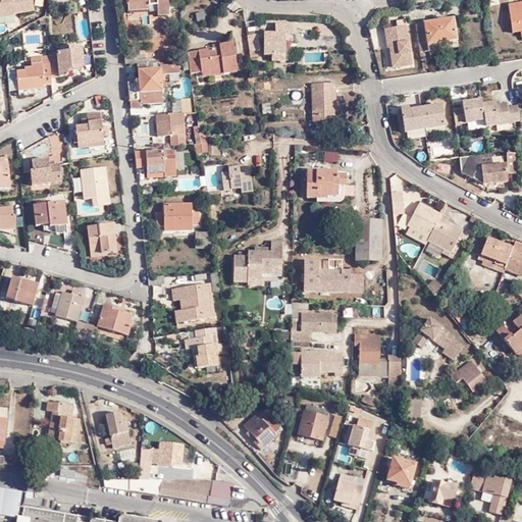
[(0,0),(0,16),(15,14),(14,12),(35,8),(33,0),(0,0)]
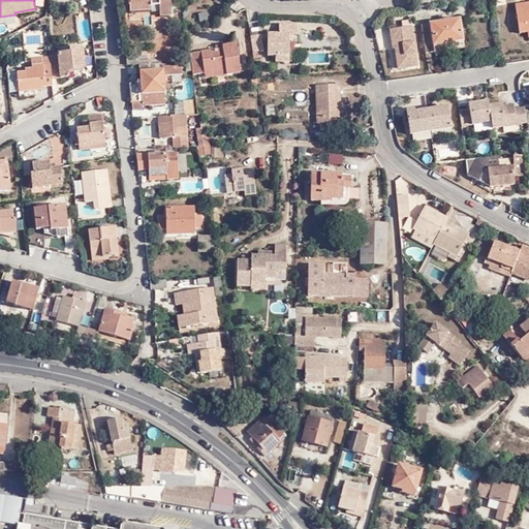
[(129,0),(130,11),(152,10),(152,8),(160,8),(161,19),(173,19),(170,0),(129,0)]
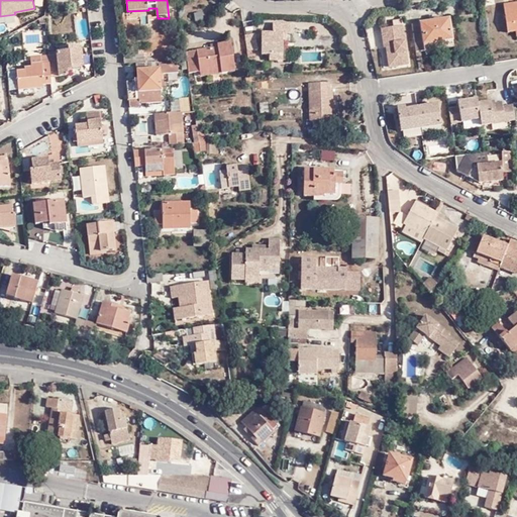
[(516,31),(516,3),(503,5),(507,33),(516,32),(516,31)]
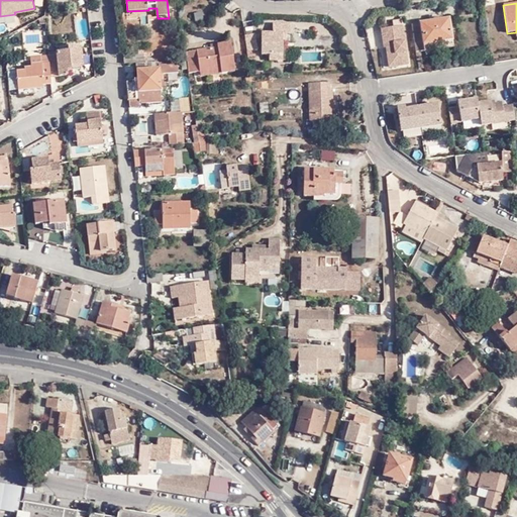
[(89,11),(79,11),(81,36),(90,35),(89,11)]
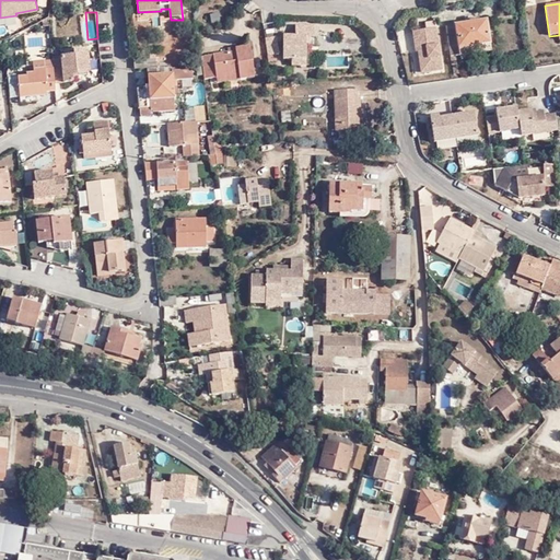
[(458,48),(489,44),(486,22),(446,27),(448,47),(458,46),(458,48)]
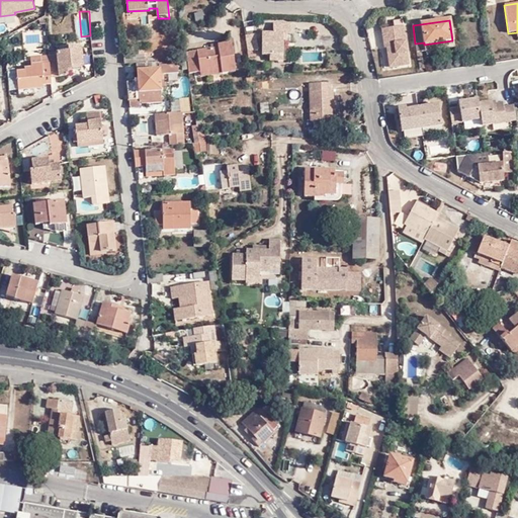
[(270,60),(283,59),(283,40),(286,40),(285,32),(289,32),(289,21),(274,21),(273,32),(262,32),(262,54),(269,54),(270,60)]
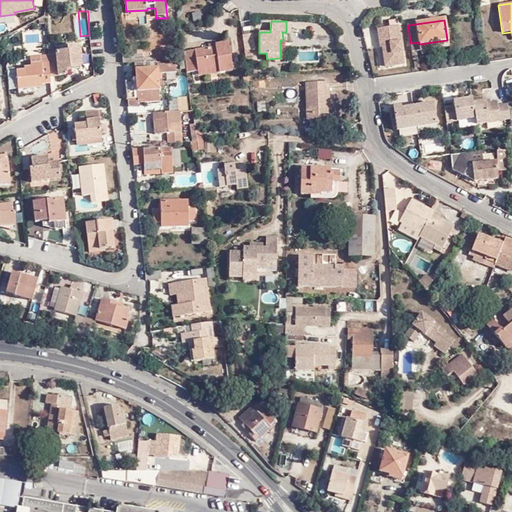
[(399,26),(378,29),(381,48),(383,48),(386,67),(404,64),(399,26)]
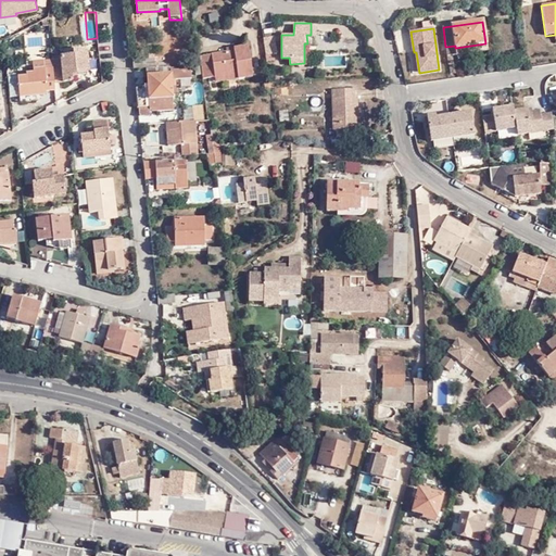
[(263,37),(266,54),(267,60),(275,59),(274,53),(276,52),(274,35),(263,37)]
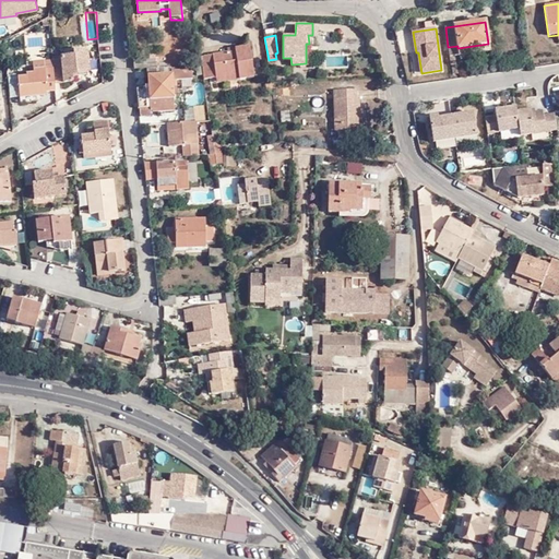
[(458,46),(448,47),(451,66),(452,64),(453,71),(458,70),(455,56),(489,50),(488,44),(458,48),(458,46)]
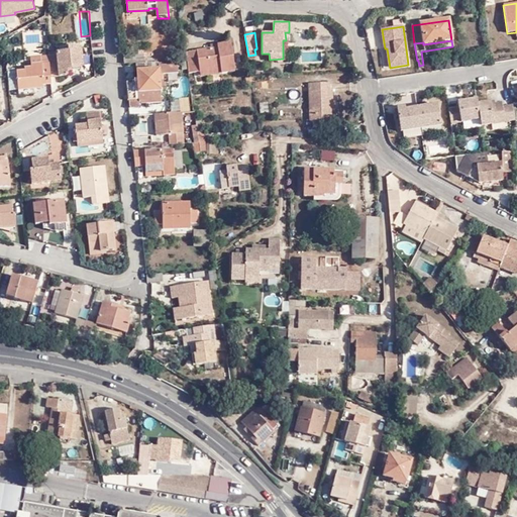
[(220,73),(234,71),(230,41),(216,43),(210,44),(211,47),(188,50),(191,72),(199,71),(220,68),(220,73)]
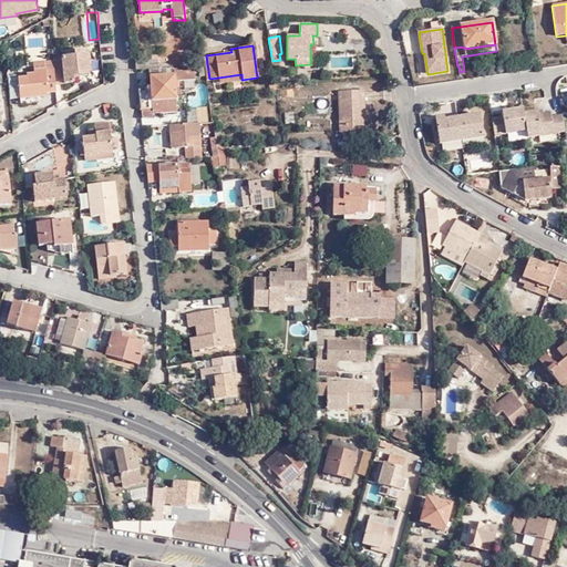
[(54,63),(55,66),(55,74),(57,86),(66,85),(66,88),(76,86),(76,81),(91,79),(89,54),(78,55),(78,61),(64,62),(54,63)]
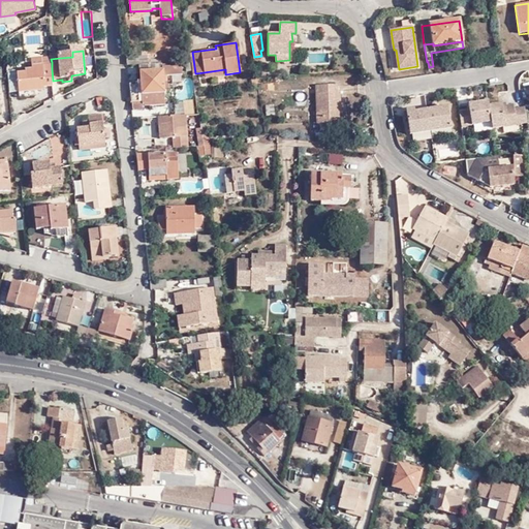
[(310,63),(329,63),(329,52),(309,53),(310,63)]
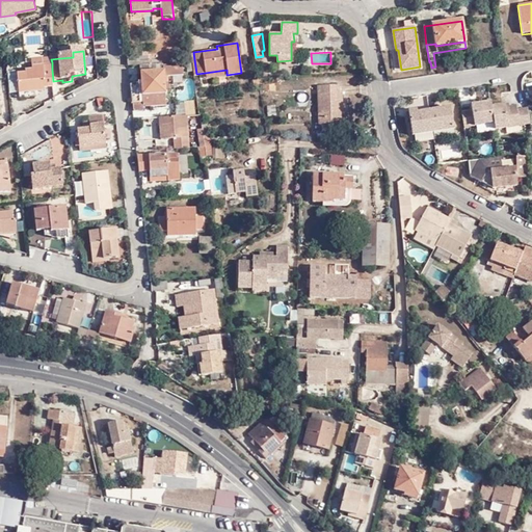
[(53,81),(52,70),(52,62),(34,64),(34,72),(34,74),(27,75),(27,78),(20,79),(22,98),(46,95),(46,92),(54,91),(53,81)]
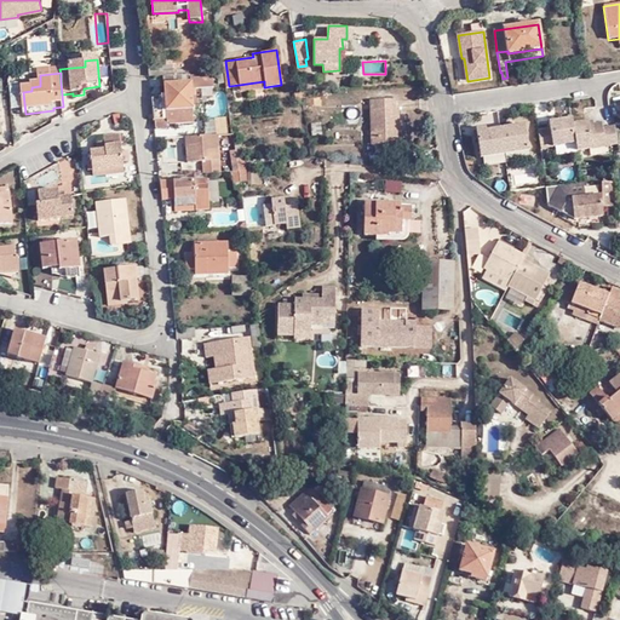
[(191,79),(191,82),(193,97),(197,96),(197,90),(214,89),(214,76),(191,79)]
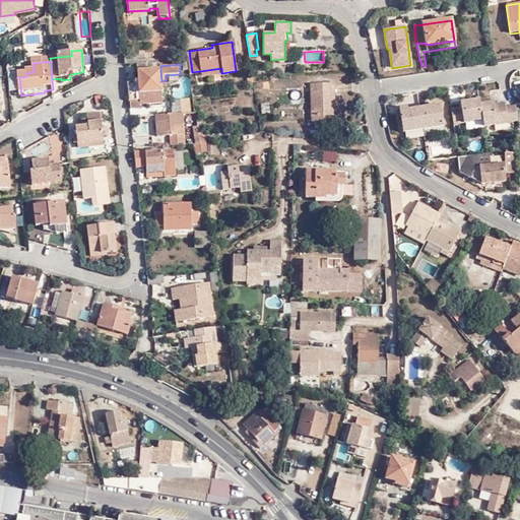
[(200,71),(201,76),(221,73),(221,68),(200,71)]
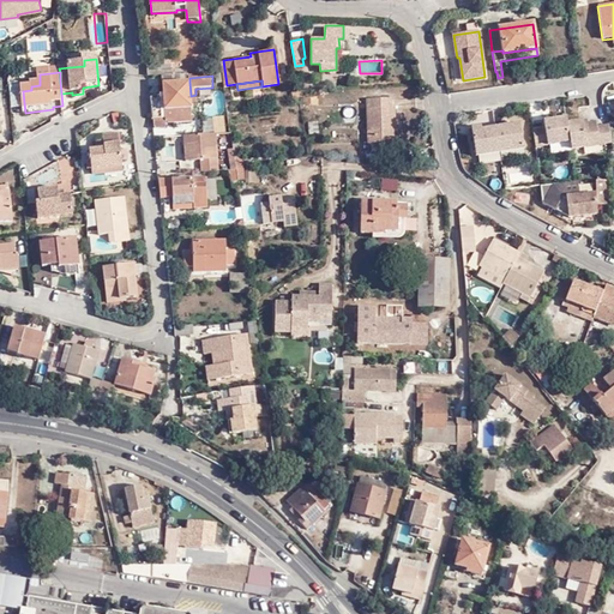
[(180,83),(163,84),(163,94),(150,98),(152,119),(166,118),(164,110),(192,107),(191,96),(190,82),(180,83)]
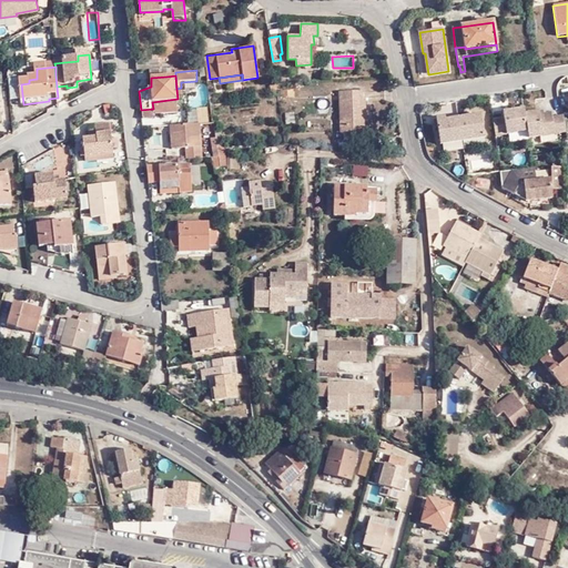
[(342,135),(354,134),(366,134),(365,103),(361,102),(359,93),(340,93),(341,135),(342,135)]
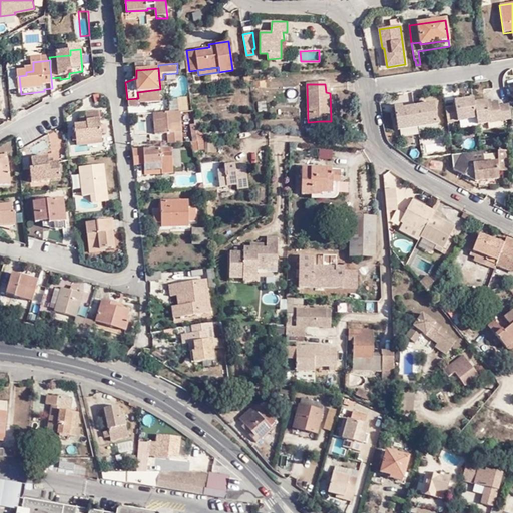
[(161,100),(160,89),(137,92),(138,98),(127,99),(128,108),(138,107),(138,104),(143,104),(143,102),(161,100)]
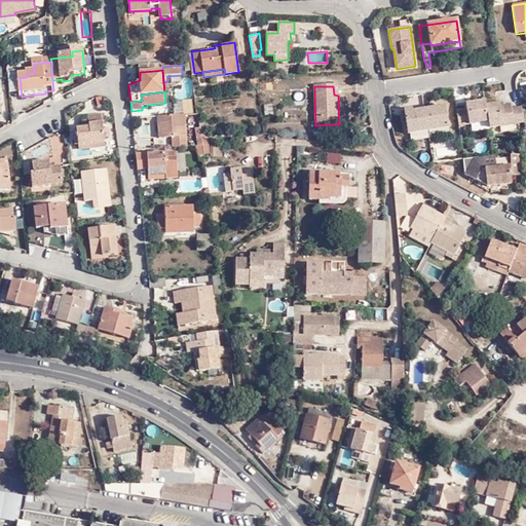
[(486,106),(485,101),(466,104),(466,110),(457,111),(459,126),(489,121),(486,106)]
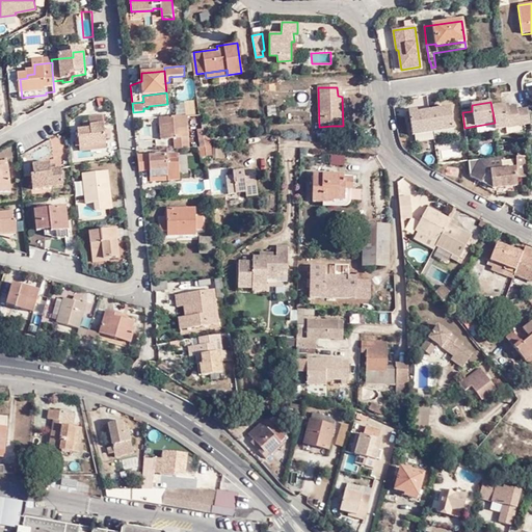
[(491,107),(495,123),(496,130),(530,124),(528,108),(517,110),(516,106),(510,107),(505,107),(505,105),(491,107)]
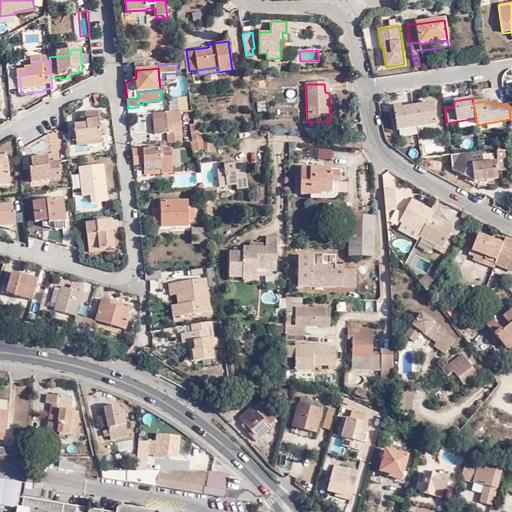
[(265,102),(256,103),(257,113),(266,112),(265,102)]
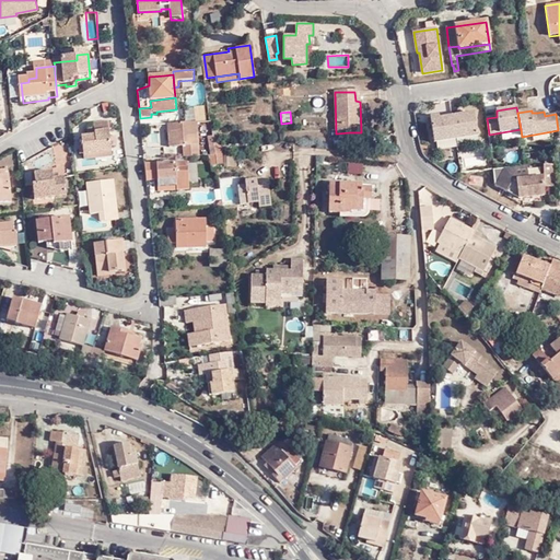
[(478,136),(475,113),(452,117),(456,139),(478,136)]
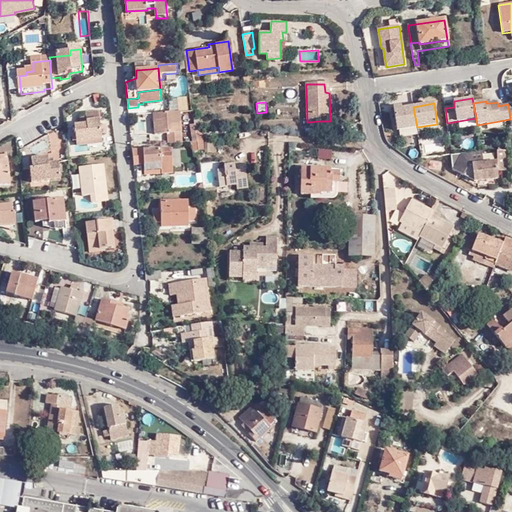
[(417,127),(413,107),(402,109),(398,109),(397,107),(394,107),(397,131),(417,127)]
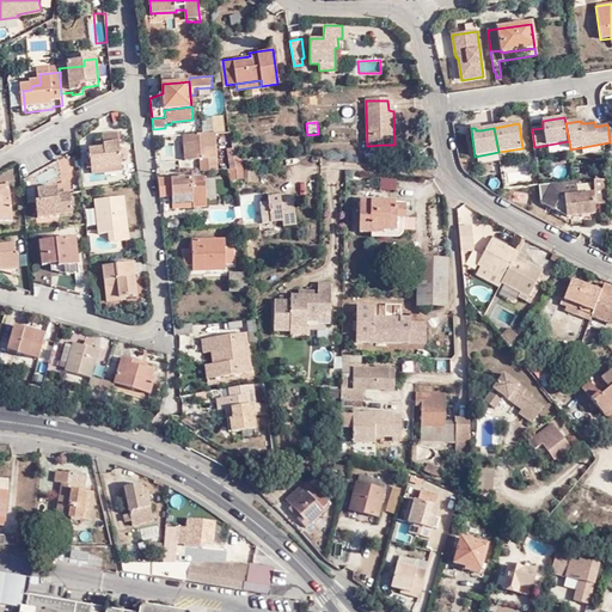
[(218,170),(215,132),(184,134),(184,144),(190,144),(191,159),(201,159),(202,171),(218,170)]
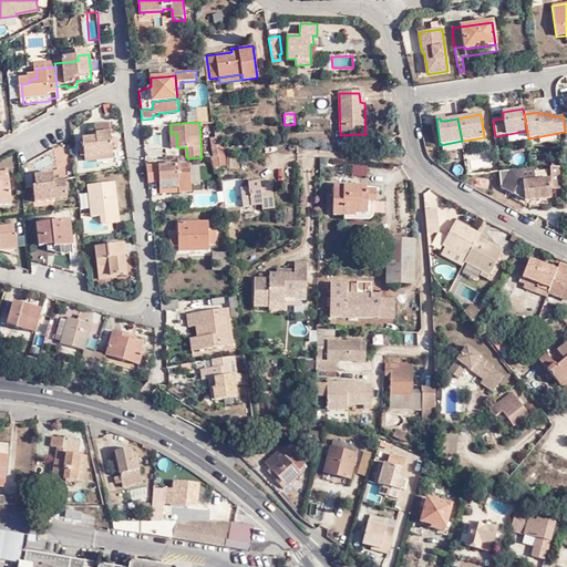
[(92,158),(112,156),(109,126),(93,127),(94,133),(94,140),(89,141),(82,142),(83,160),(92,158)]
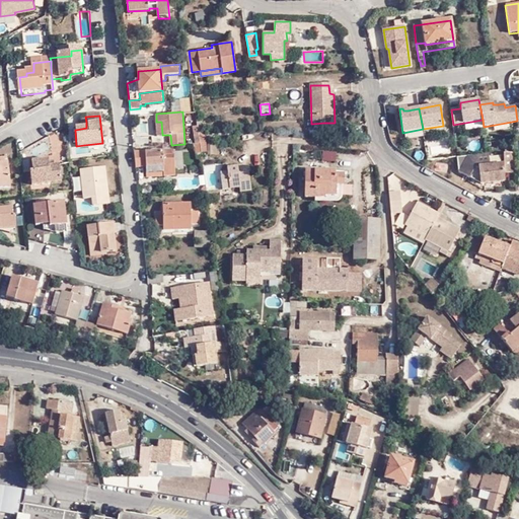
[(196,154),(201,153),(200,144),(200,142),(195,143),(192,143),(192,147),(195,146),(196,154)]
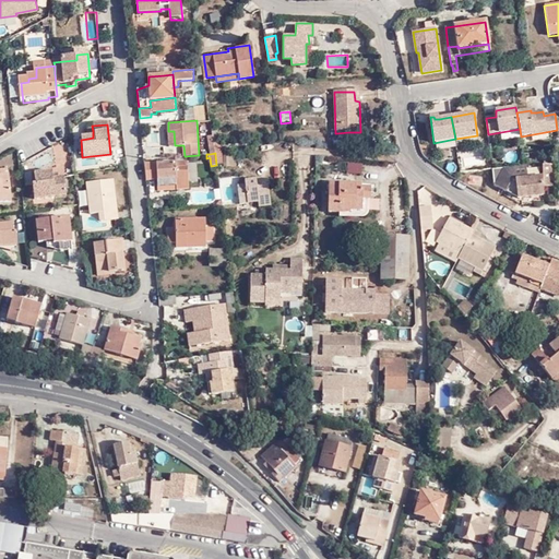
[(224,156),(224,168),(236,168),(237,156),(224,156)]
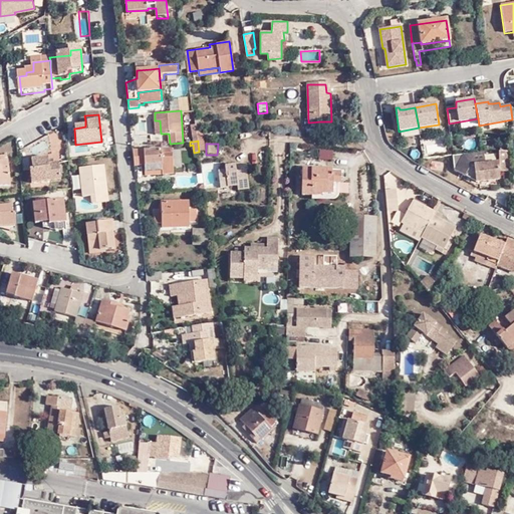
[(318,149),(317,160),(332,161),(333,149),(318,149)]
